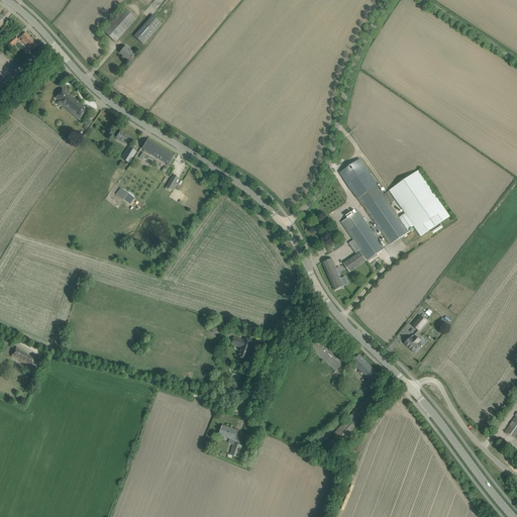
[(123,7),(106,27),(103,31),(115,42),(136,18),(123,7)]
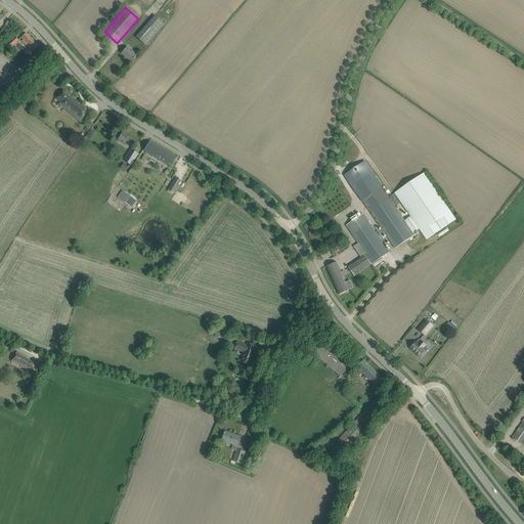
[(164,25),(155,15),(135,37),(145,46),(164,25)]
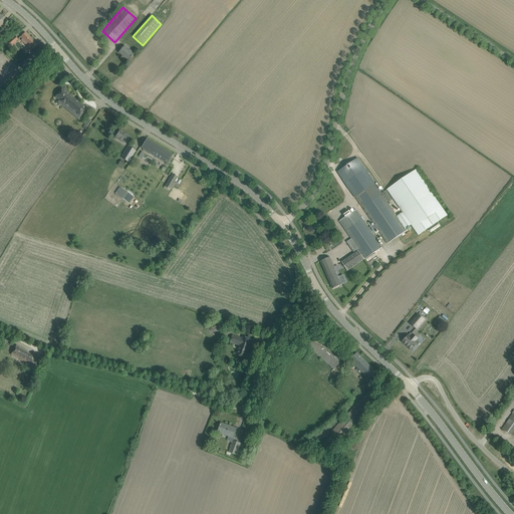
[(24,49),(24,50),(27,52),(31,48),(32,49),(36,44),(25,32),(20,37),(22,39),(21,40),(27,46),(24,49)]
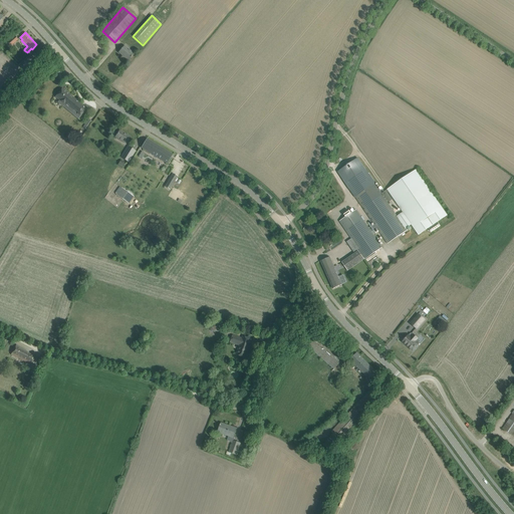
[(7,42),(10,46),(18,39),(15,36),(7,42)]
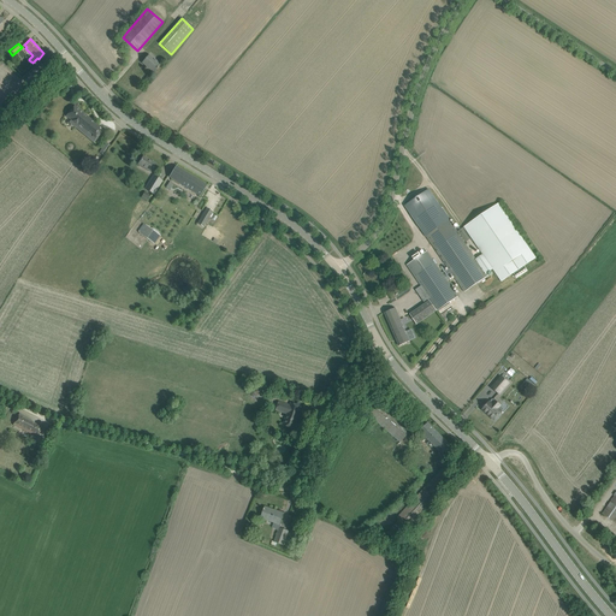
[(142,63),(154,73),(161,65),(149,55),(142,63)]
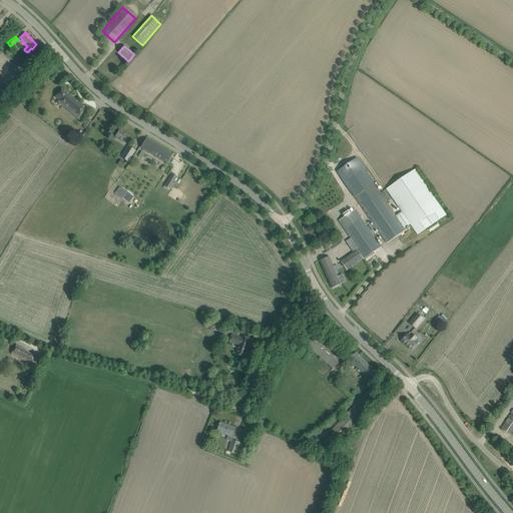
[(56,96),(80,116),(86,108),(62,88),(56,96)]
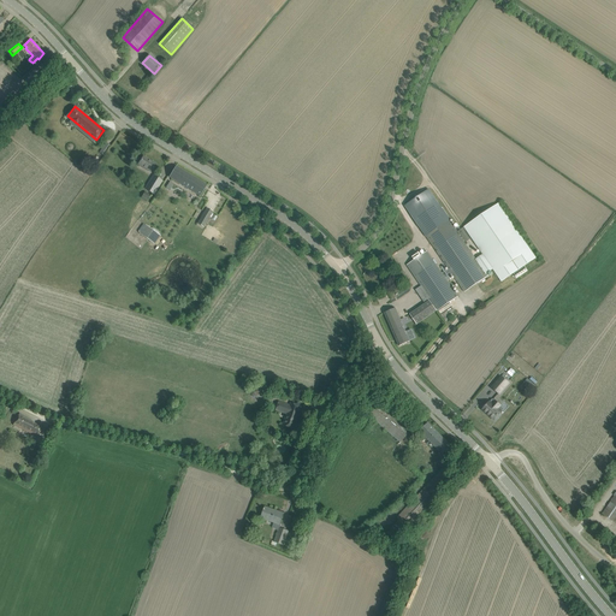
[(108,142),(102,153),(105,155),(112,146),(108,142)]
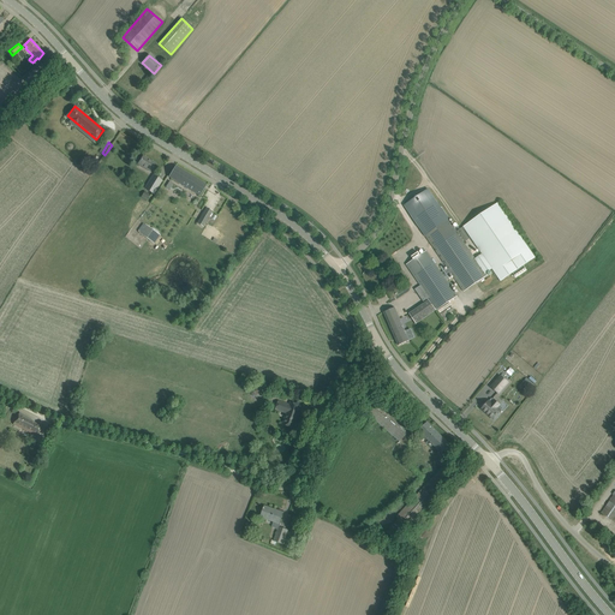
[(143,156),(141,161),(138,163),(151,172),(156,163),(155,163),(155,165),(148,160),(149,160),(143,156)]
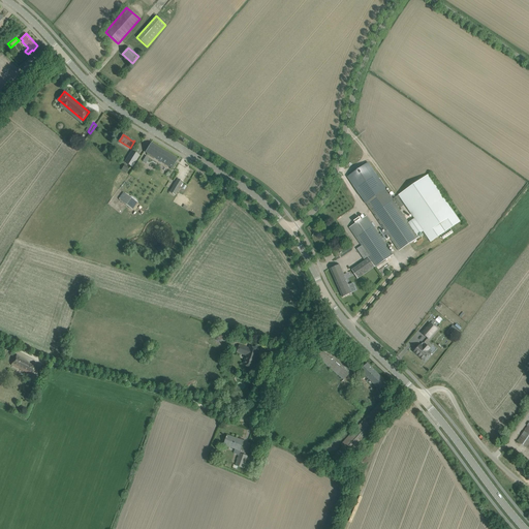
[(146,152),(165,164),(172,168),(178,159),(151,143),(146,152)]
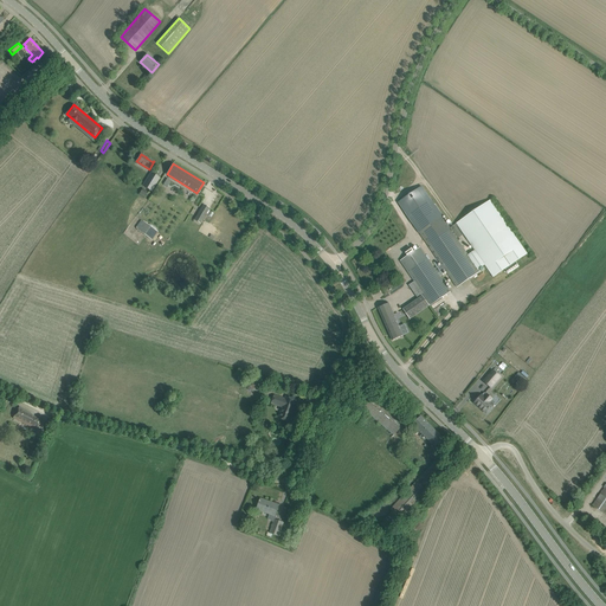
[(142,186),(150,191),(160,178),(152,172),(142,186)]
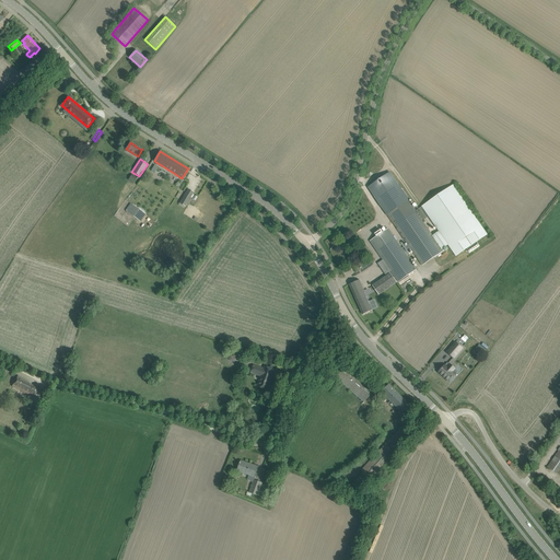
[(416,211),(408,200),(409,200),(391,173),(369,188),(387,216),(387,214),(396,228),(408,244),(401,248),(388,229),(370,242),(382,259),(383,260),(377,264),(385,275),(391,271),(398,282),(416,269),(405,253),(410,248),(422,265),(443,251),(442,249),(447,245),(455,256),(488,234),(454,185),(422,207),(416,211)]
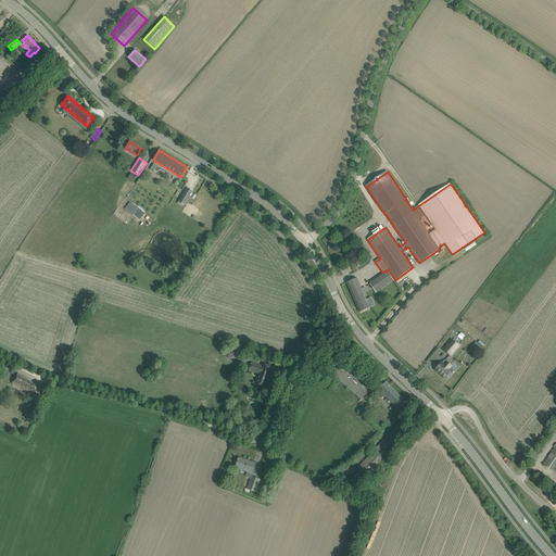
[(127,178),(133,181),(136,176),(130,173),(127,178)]
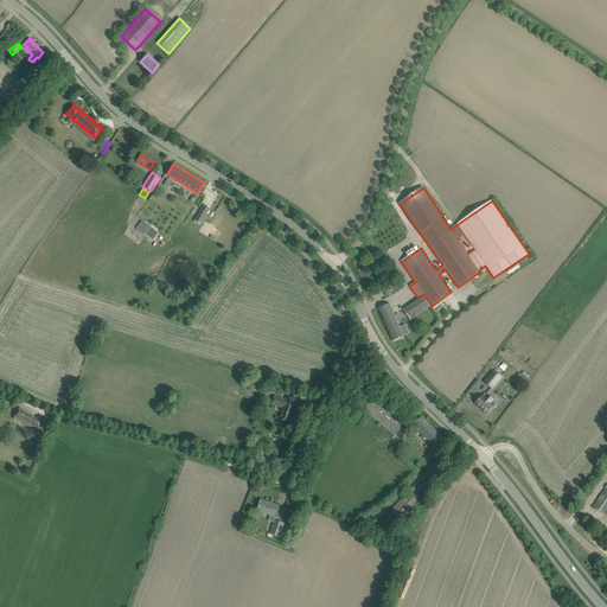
[(204,205),(196,219),(202,223),(210,209),(204,205)]
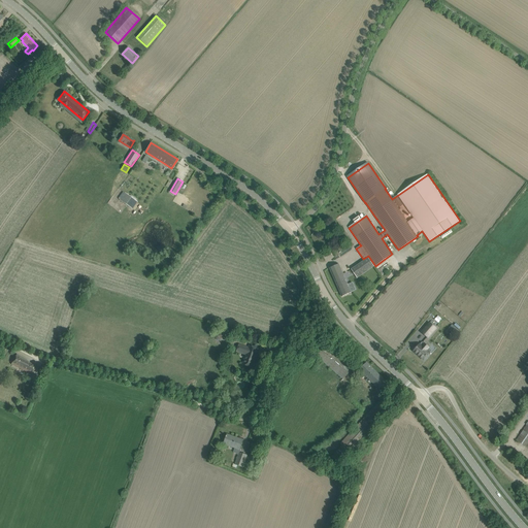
[(135,201),(125,193),(120,200),(130,208),(135,201)]
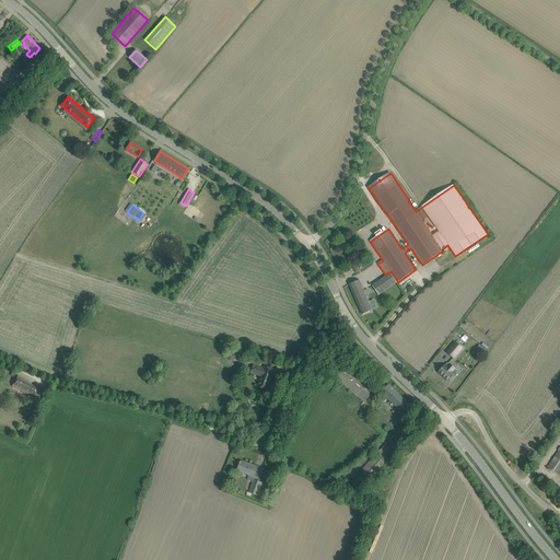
[(372,286),(378,295),(397,282),(391,273),(372,286)]
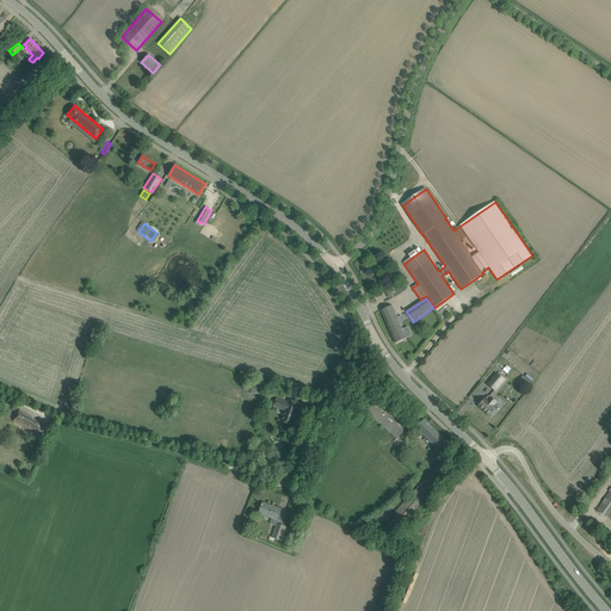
[(381,310),(396,344),(407,339),(393,306),(381,310)]
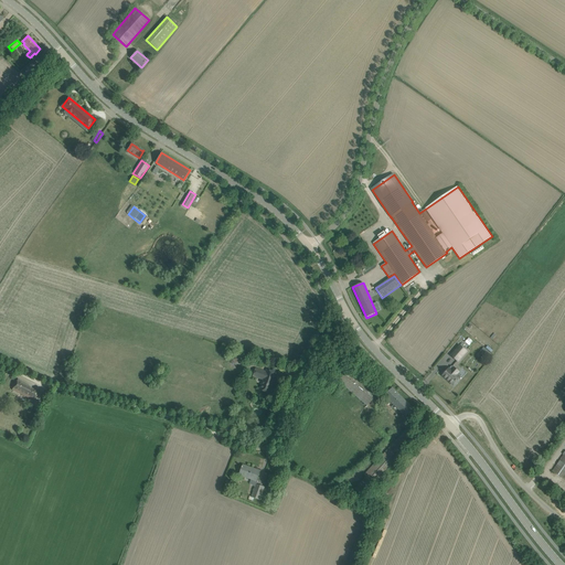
[(460,345),(451,355),(458,362),(467,351),(460,345)]
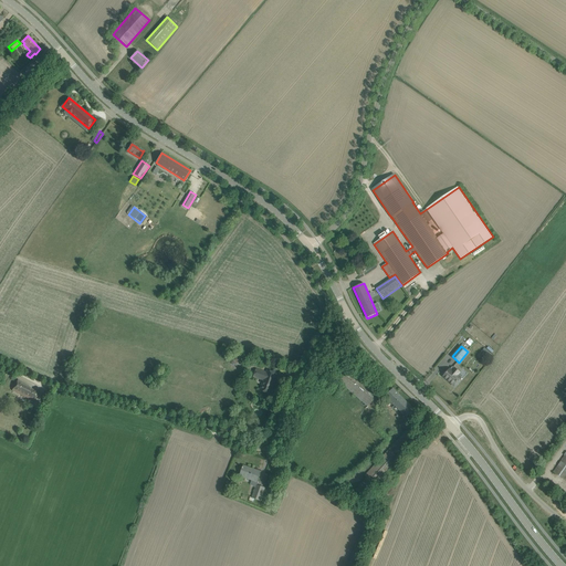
[(484,359),(490,353),(484,348),(479,355),(484,359)]
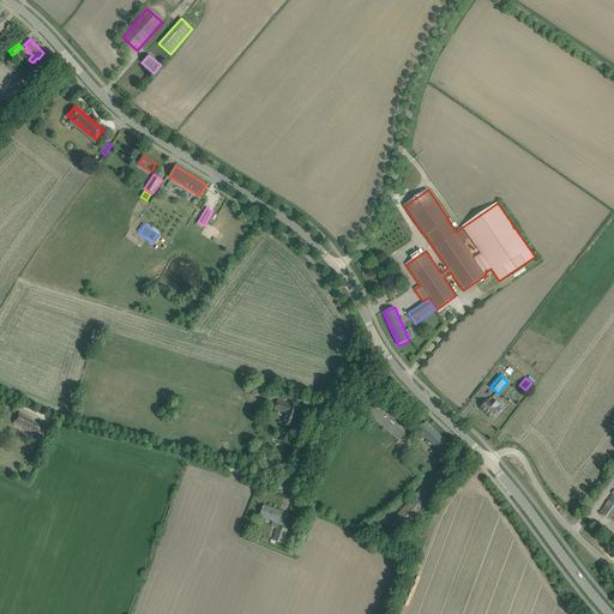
[(488,401),(481,408),(493,419),(500,411),(499,411),(495,408),(498,404),(499,404),(494,399),(493,401),(491,398),(488,401)]
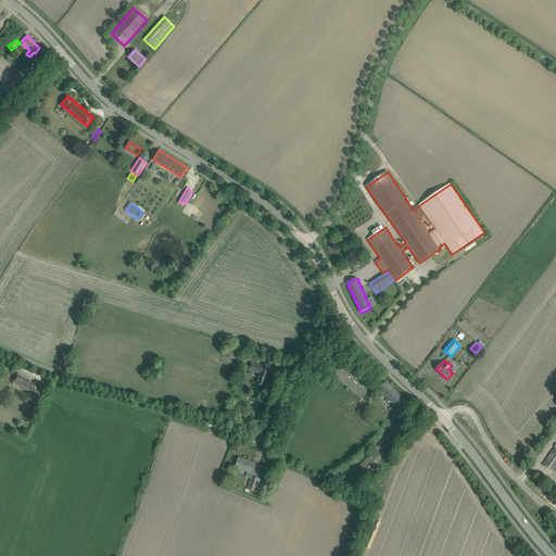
[(333,375),(361,400),(373,387),(345,362),(333,375)]
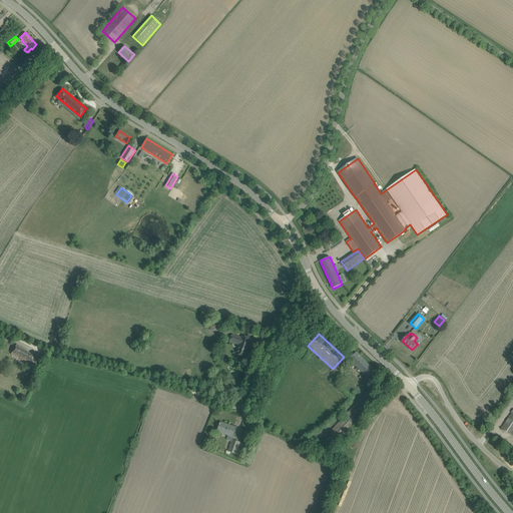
[(236,354),(240,356),(245,358),(251,339),(242,336),(242,338),(232,335),(230,342),(239,345),(236,354)]
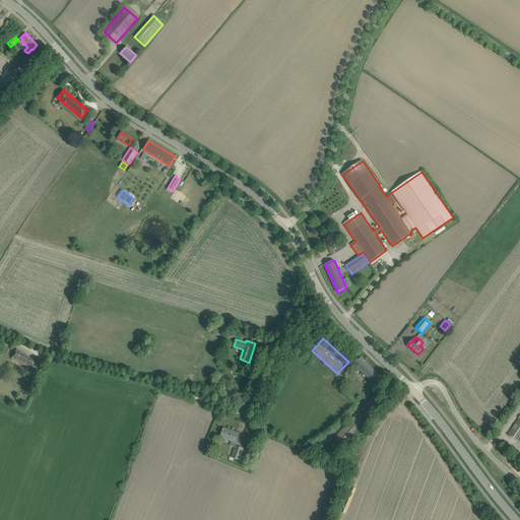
[(30,369),(36,361),(27,356),(27,355),(16,348),(11,359),(30,369)]
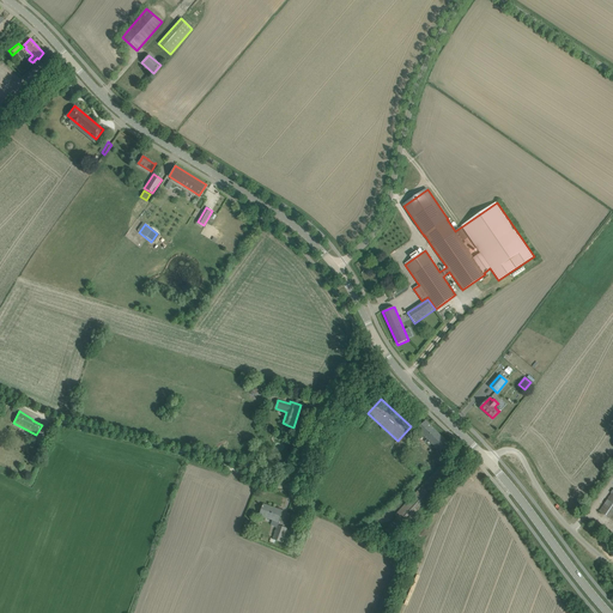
[(425,420),(422,425),(417,430),(441,453),(449,443),(425,420)]
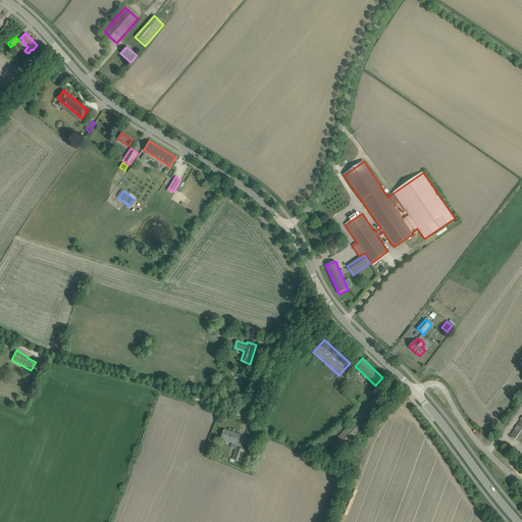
[(521,418),(511,435),(521,442),(521,440),(521,418)]
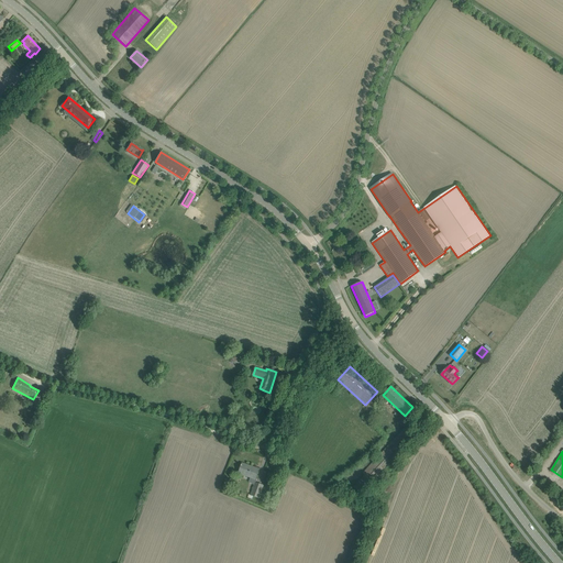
[(239,473),(255,479),(258,470),(242,463),(242,465),(241,465),(239,473)]
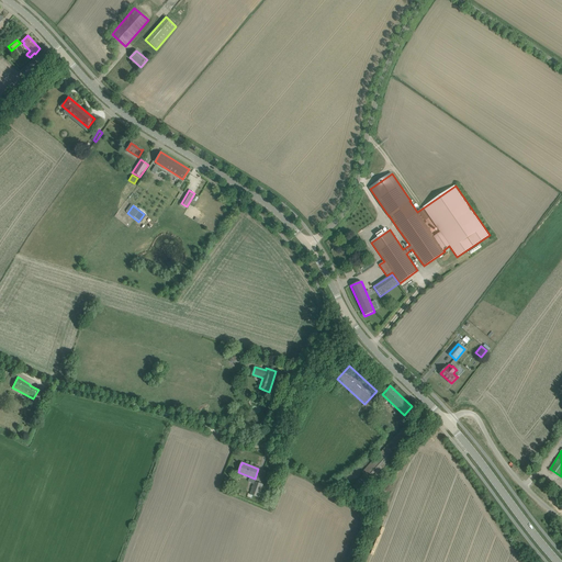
[(250,494),(258,497),(262,485),(255,482),(250,494)]
